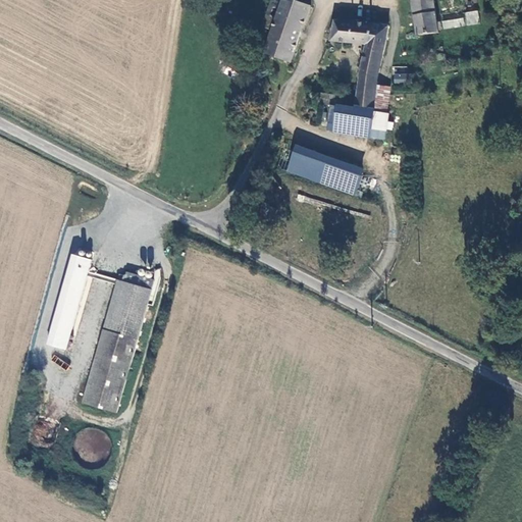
[(290,61),(308,5),(294,0),(269,0),(266,13),(276,17),(265,52),(290,61)]
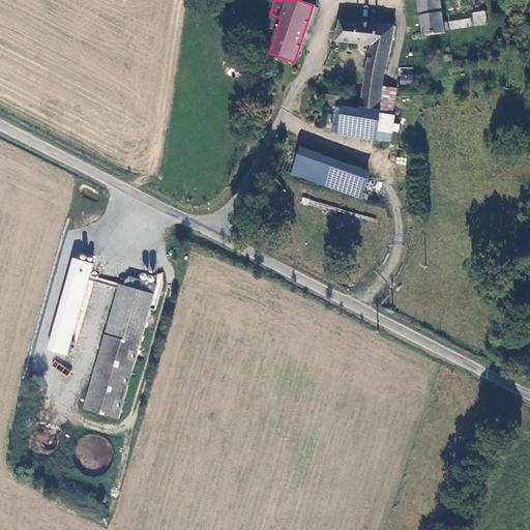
[(418,0),(423,34),(444,31),(440,0),(418,0)]
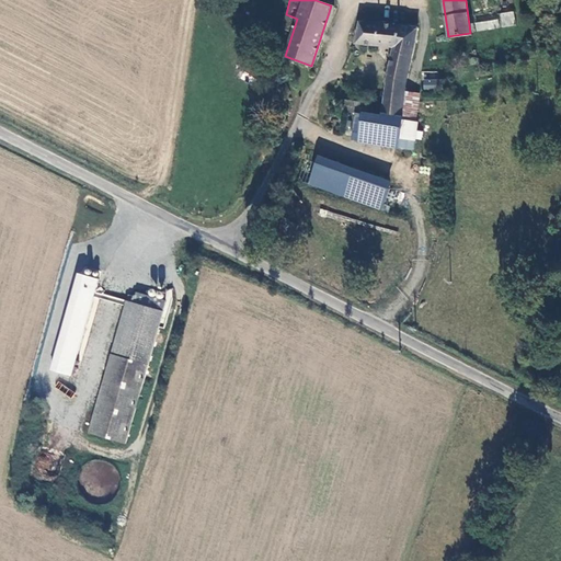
[(500,12),(501,27),(515,26),(514,12),(500,12)]
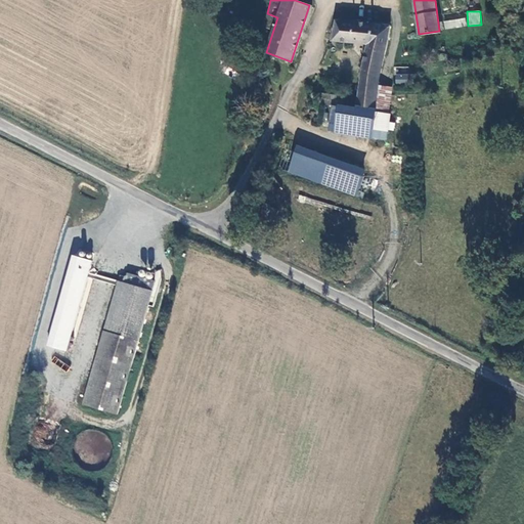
[(466,17),(443,22),(445,30),(467,26),(466,17)]
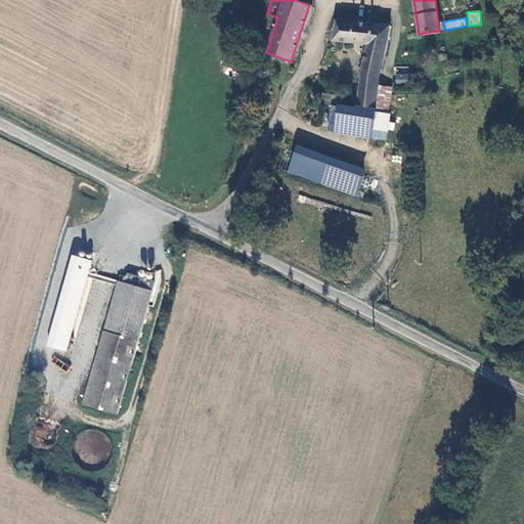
[(390,26),(336,20),(332,40),(366,44),(360,73),(355,105),(339,103),(340,96),(320,93),(318,102),(339,106),(337,123),(373,129),(377,107),(375,106),(376,105),(379,85),(388,45),(390,26)]
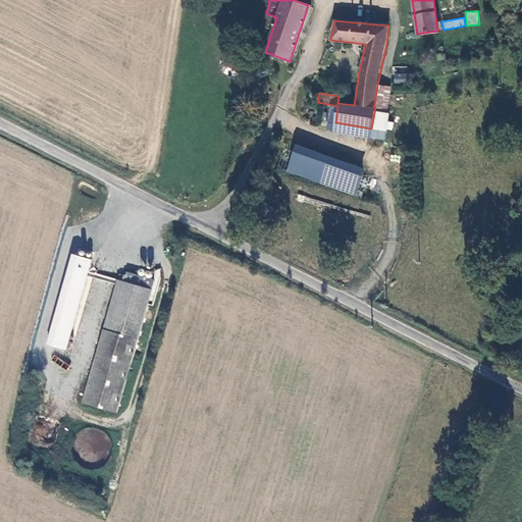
[(408,85),(410,75),(395,72),(393,82),(408,85)]
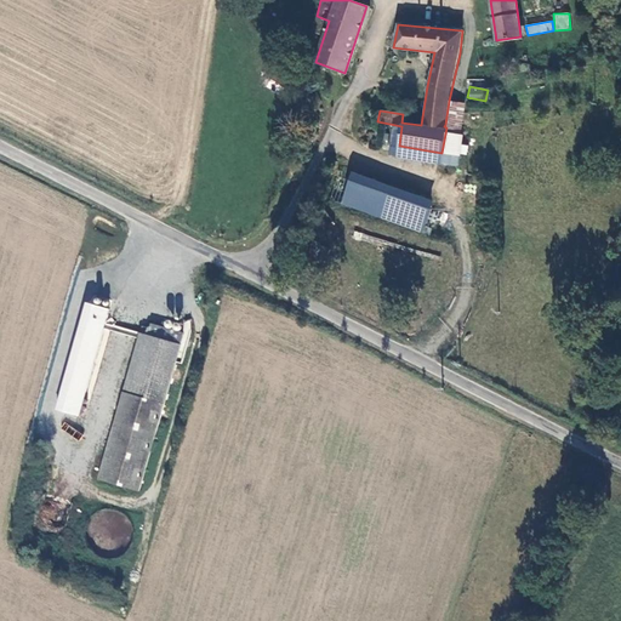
[(463,104),(449,101),(445,125),(460,127),(463,104)]
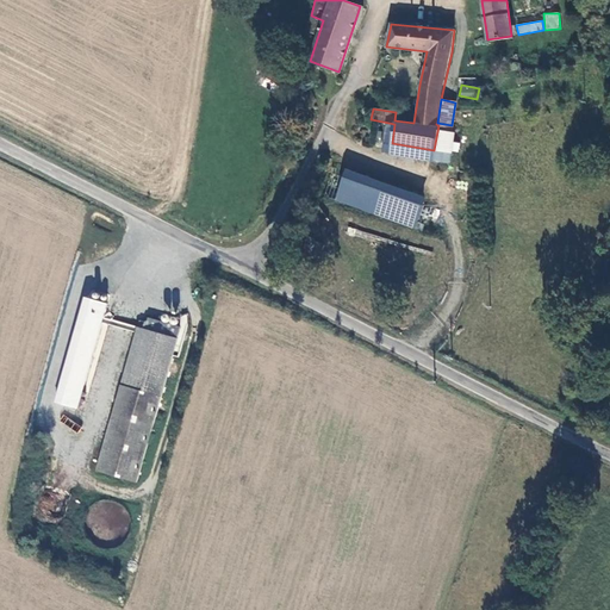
[(331,167),(324,186),(365,199),(372,180),(331,167)]
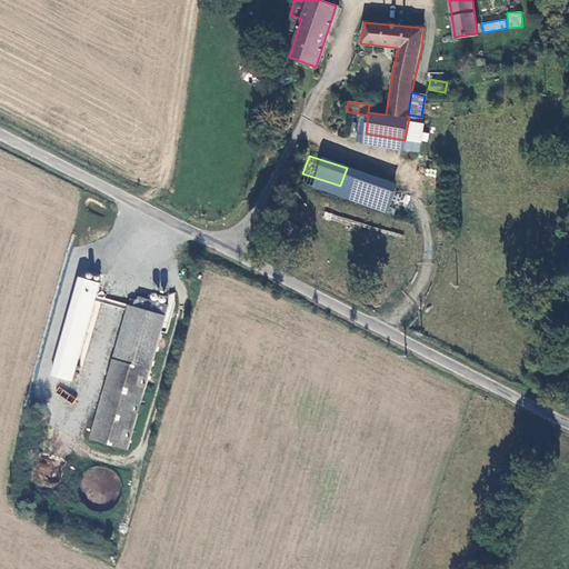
[(73,382),(99,281),(76,276),(50,377),(73,382)]
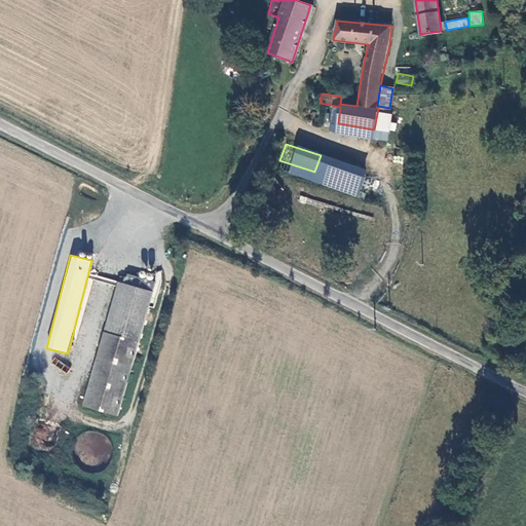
[(117,411),(153,278),(125,271),(123,279),(116,277),(83,401),(117,411)]
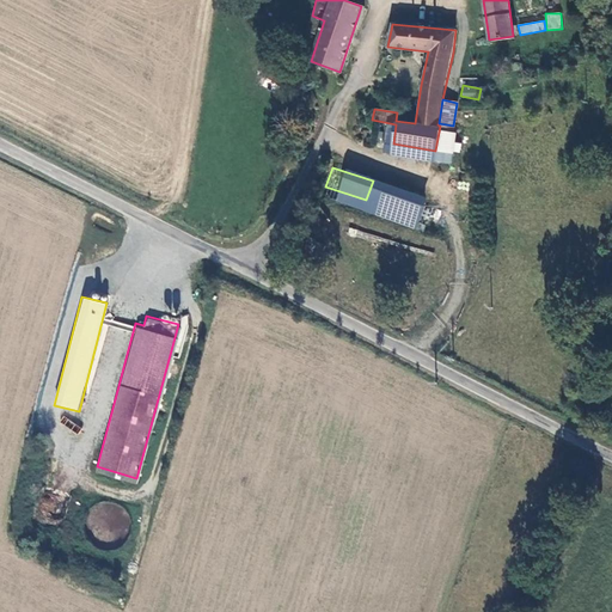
[(63,416),(60,422),(77,433),(81,427),(63,416)]
